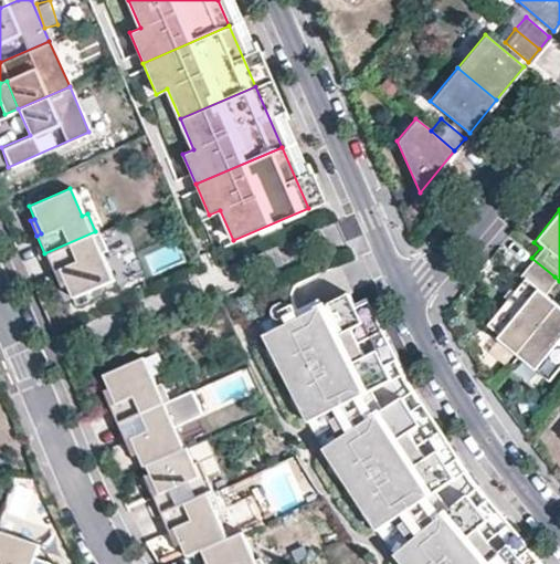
[(103,249),(95,231),(44,253),(52,271),(56,269),(63,284),(70,298),(109,279),(97,252),(103,249)]
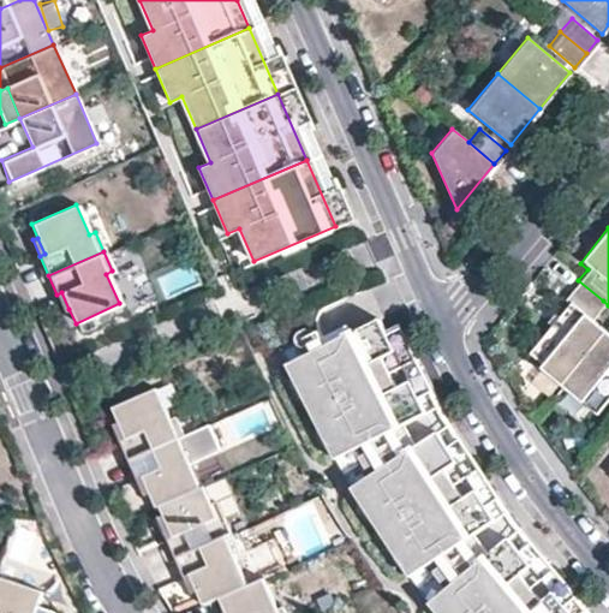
[(190,265),(154,274),(159,293),(195,284),(190,265)]
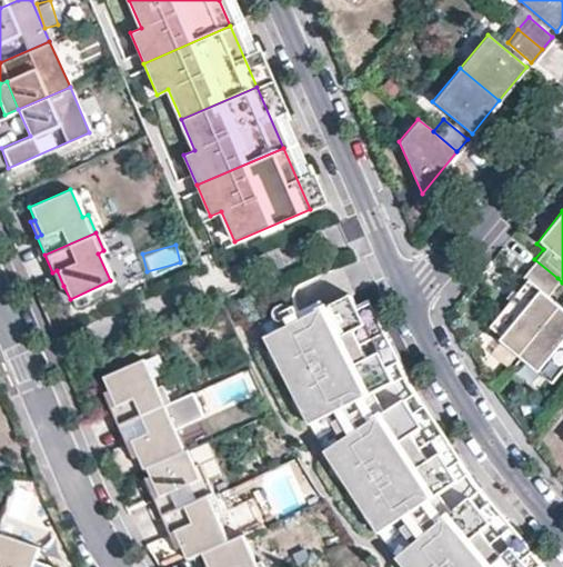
[(515,357),(555,308),(542,297),(558,278),(534,259),(519,278),(523,281),(485,327),(498,338),(495,340),(515,357)]
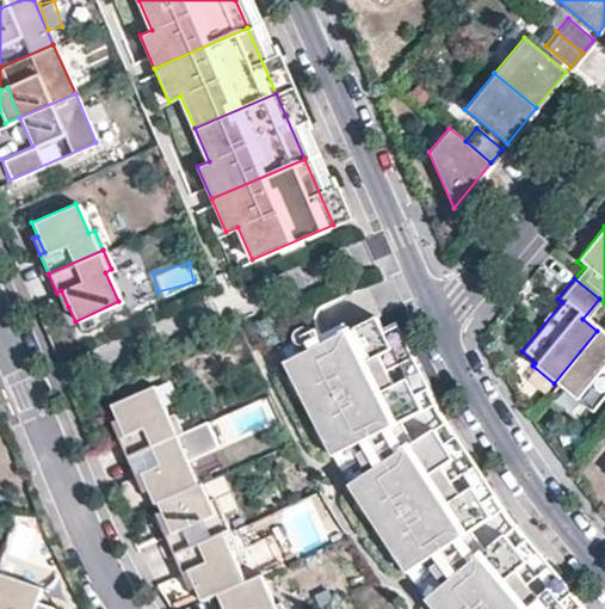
[(61,290),(56,293),(63,309),(68,307),(61,290)]
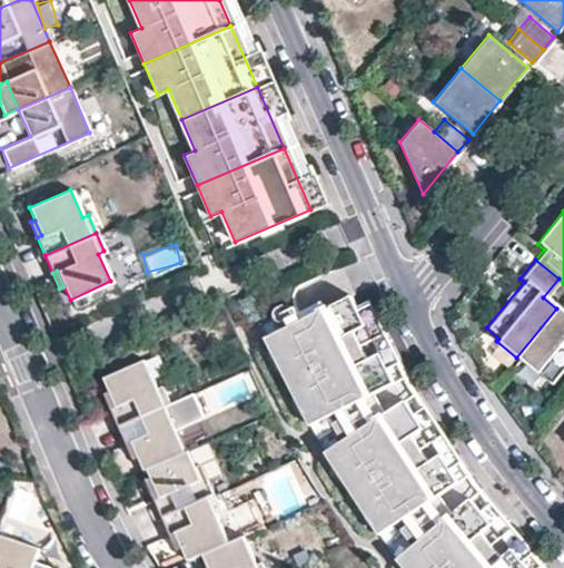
[(352,330),(364,324),(356,309),(348,294),(323,307),(329,322),(306,333),(298,319),(264,336),(308,423),(394,381),(385,365),(378,352),(365,358),(352,330)]
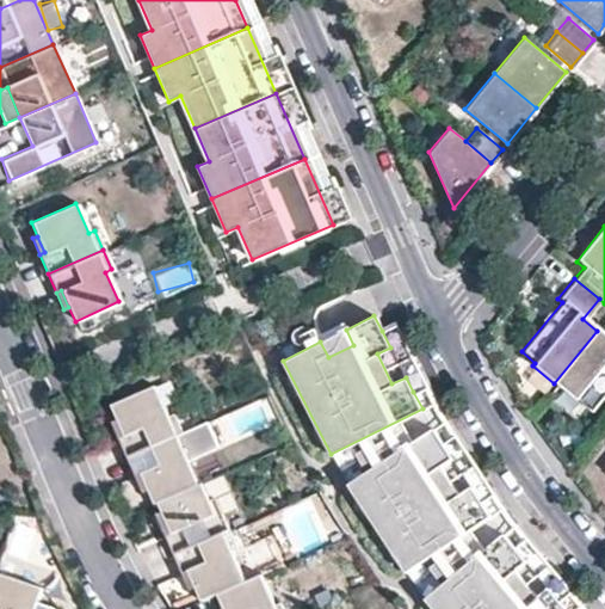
[(604,391),(604,334),(598,330),(597,331),(554,383),(588,412),(600,397),(604,391)]
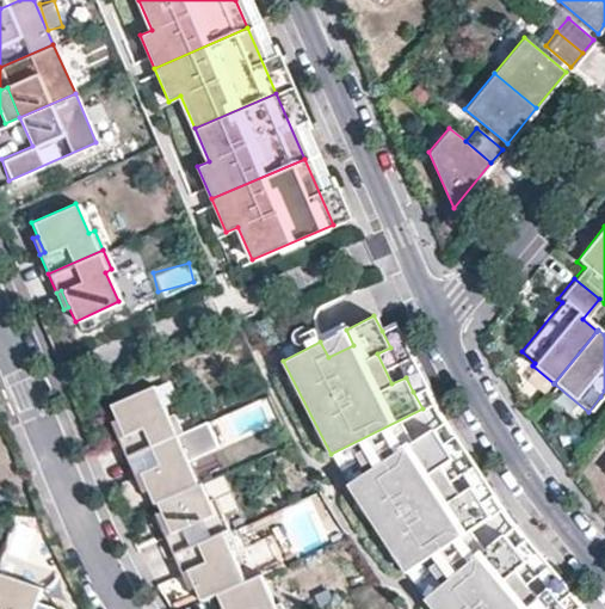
[(167,418),(154,388),(111,407),(117,420),(124,437),(118,440),(125,457),(180,432),(173,416),(167,418)]
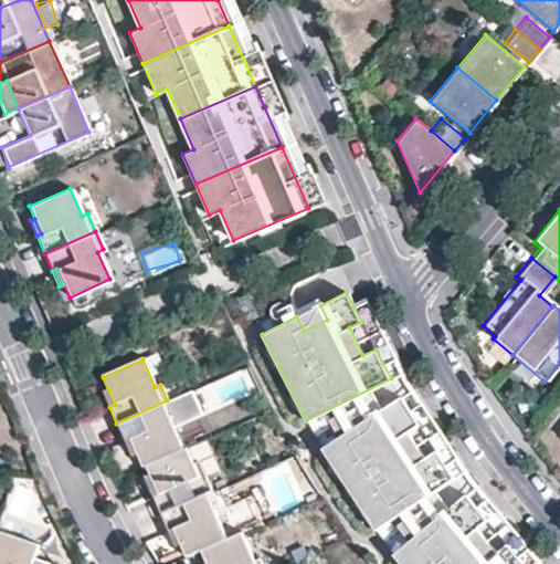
[(103,392),(109,407),(115,405),(108,389),(103,392)]
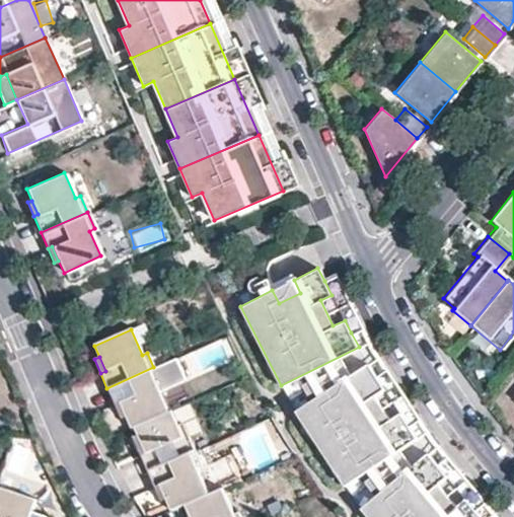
[(373,398),(384,391),(376,379),(367,366),(295,414),(345,488),(417,440),(407,425),(399,416),(389,422),(373,398)]
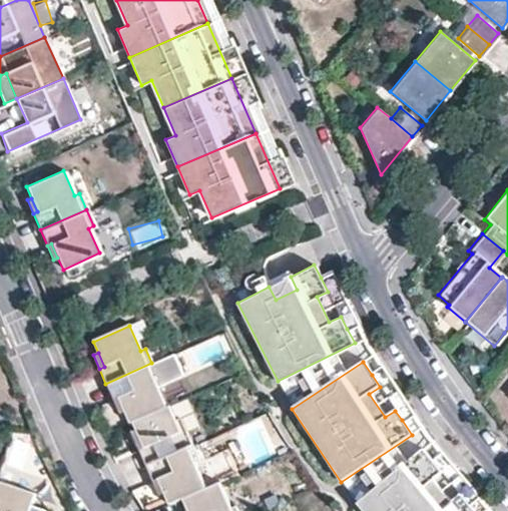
[(165,408),(155,383),(159,381),(151,363),(105,384),(113,401),(118,399),(124,413),(129,424),(131,423),(165,408)]
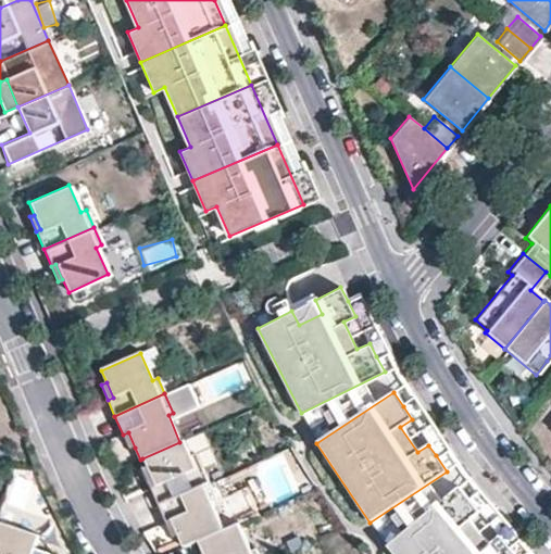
[(128,432),(123,435),(129,450),(135,448),(128,432)]
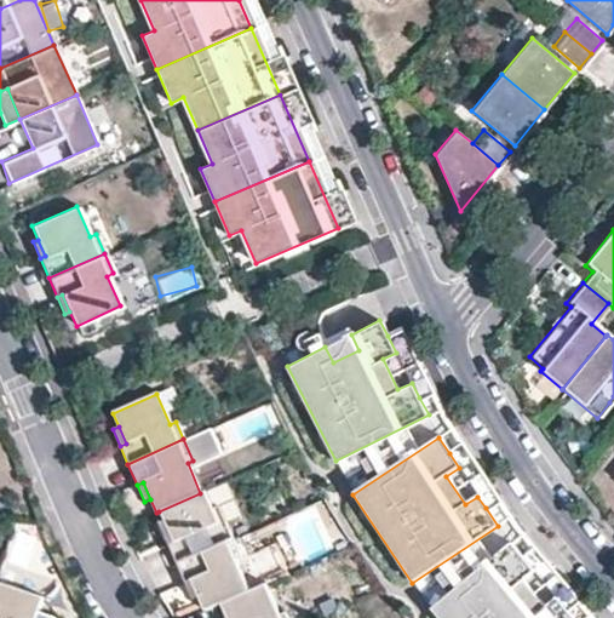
[(211,510),(204,492),(200,493),(159,511),(164,522),(172,542),(167,544),(176,564),(230,538),(217,507),(211,510)]
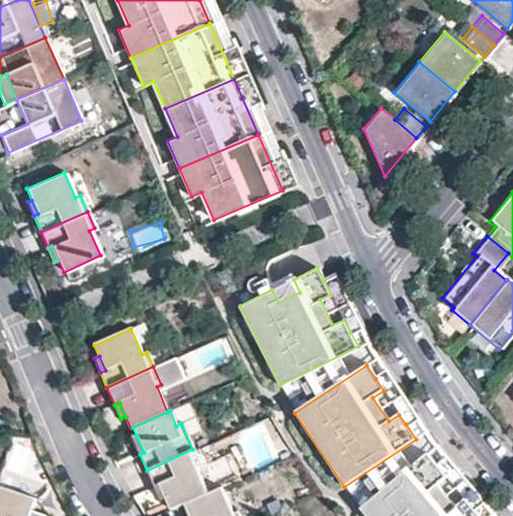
[(133,438),(140,454),(144,452),(137,436),(133,438)]
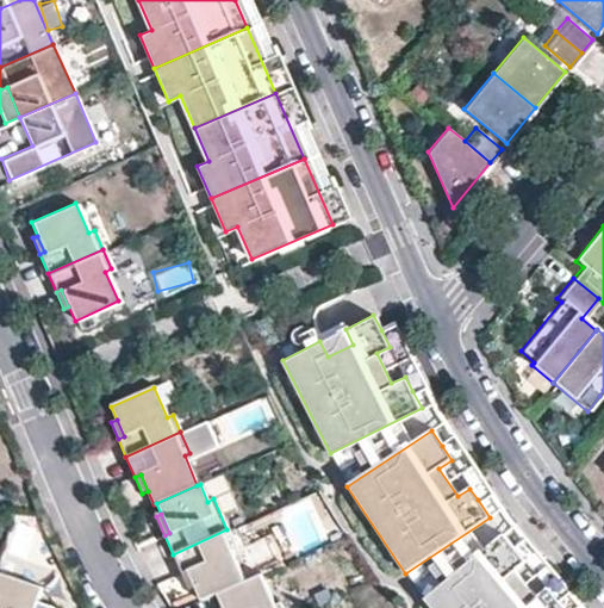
[(236,551),(226,529),(173,554),(181,574),(186,571),(193,587),(200,601),(216,594),(244,583),(230,553),(236,551)]
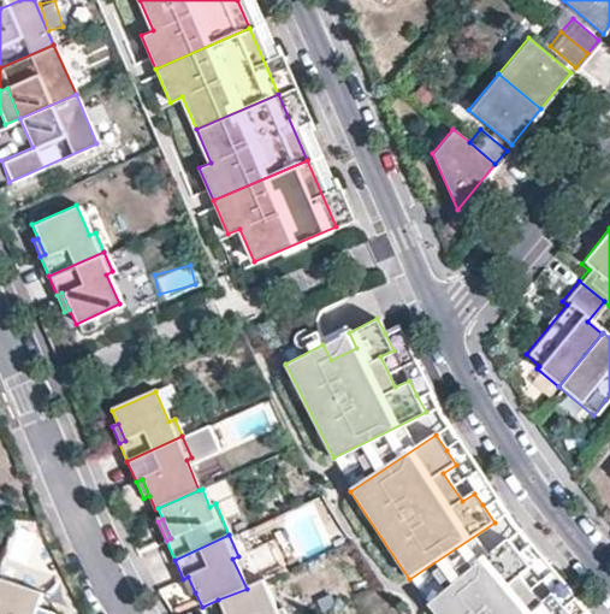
[(516,578),(528,567),(517,555),(505,539),(422,608),(427,613),(566,613),(562,608),(550,594),(538,603),(516,578)]
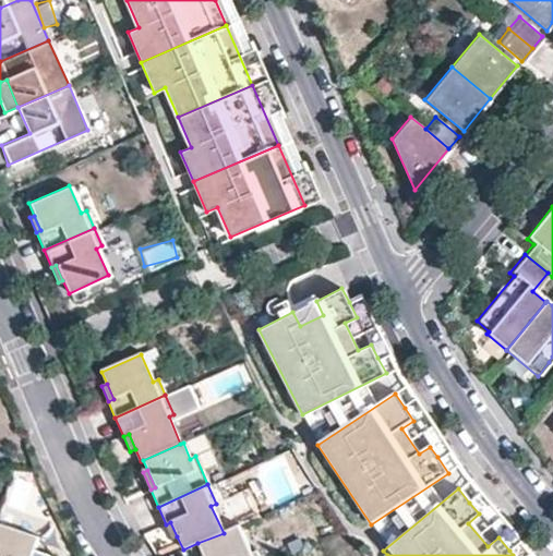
[(22,536),(24,531),(0,522),(0,555),(48,555),(49,554),(32,548),(35,540),(22,536)]
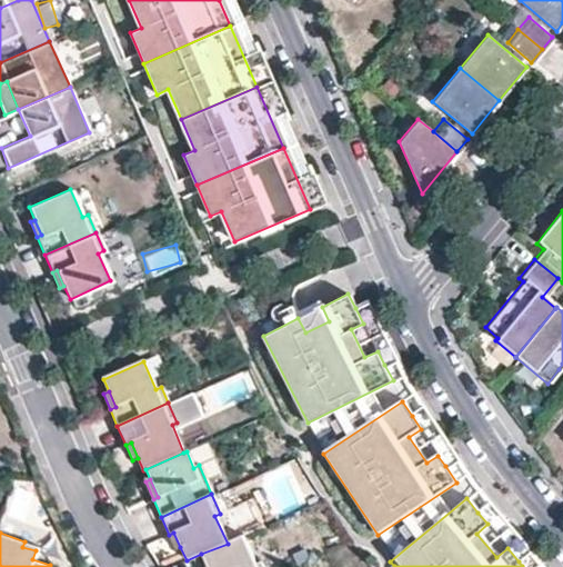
[(173,533),(169,535),(176,550),(180,547),(173,533)]
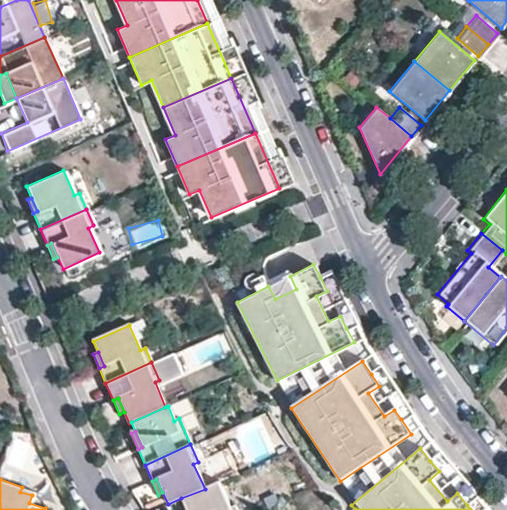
[(235,509),(234,507),(229,509),(218,483),(205,489),(181,498),(186,509),(235,509)]
